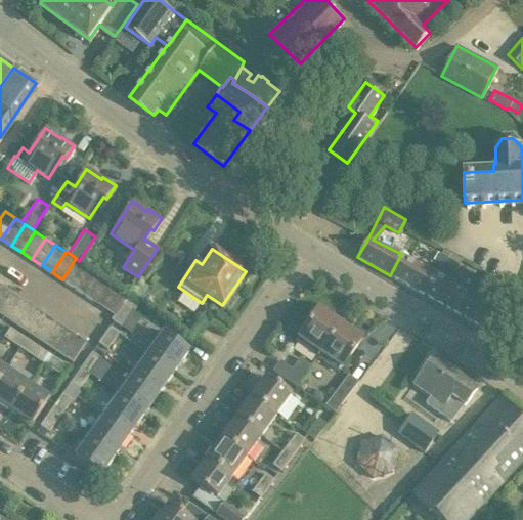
[(448,266),(452,259),(438,252),(434,259),(448,266)]
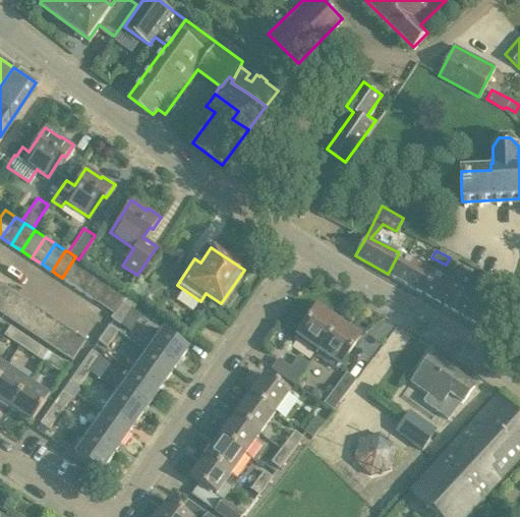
[(431,270),(415,262),(399,252),(388,274),(419,291),(431,270)]
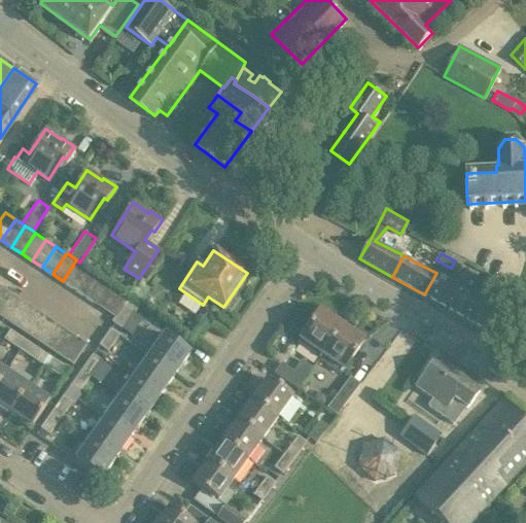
[(63,281),(73,287),(86,267),(79,263),(76,259),(63,281)]
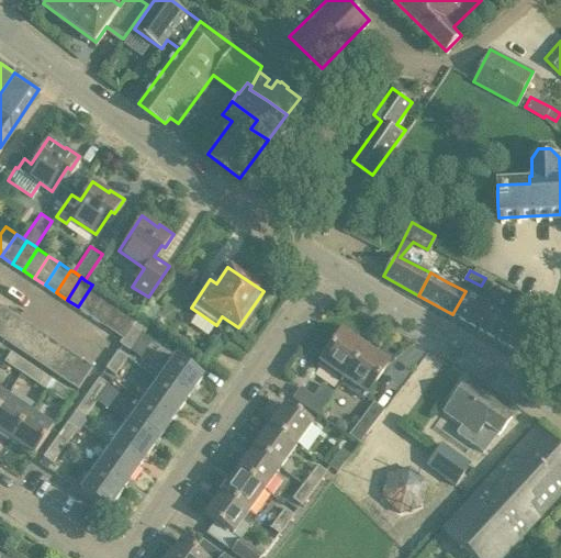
[(485,278),(481,286),(487,290),(492,281),(485,278)]
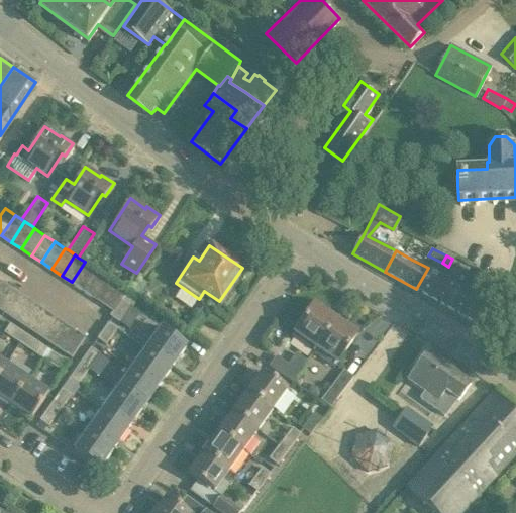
[(82,289),(95,269),(85,262),(72,282),(82,289)]
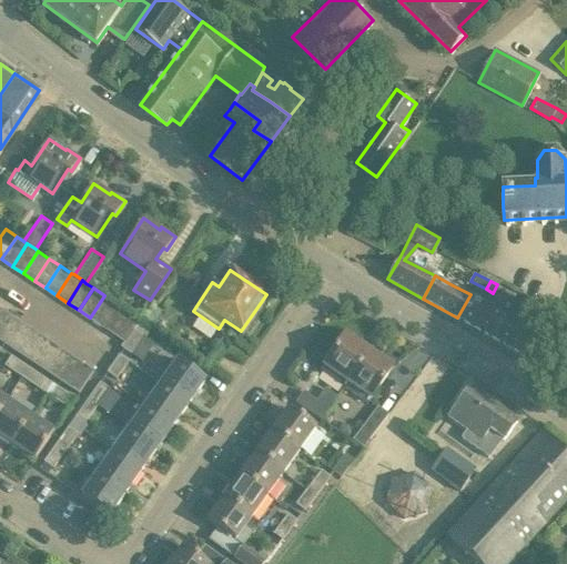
[(457,318),(467,323),(493,338),(506,314),(471,294),(457,318)]
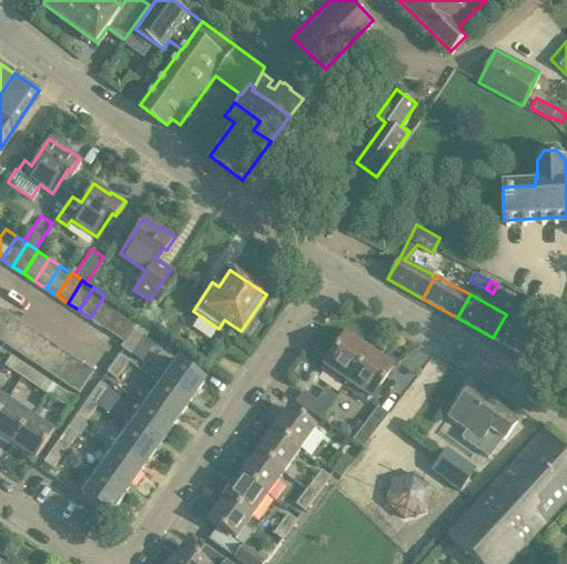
[(90,318),(101,325),(115,302),(104,295),(90,318)]
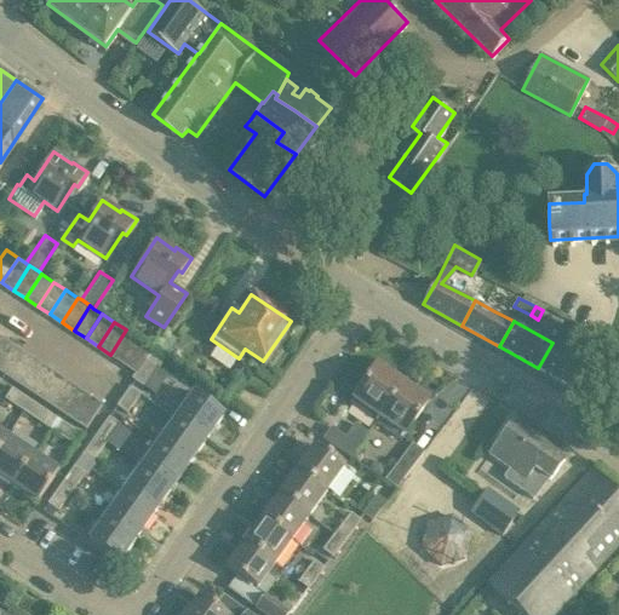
[(552,343),(538,368),(568,385),(583,358),(574,354),(585,333),(563,322),(552,343)]
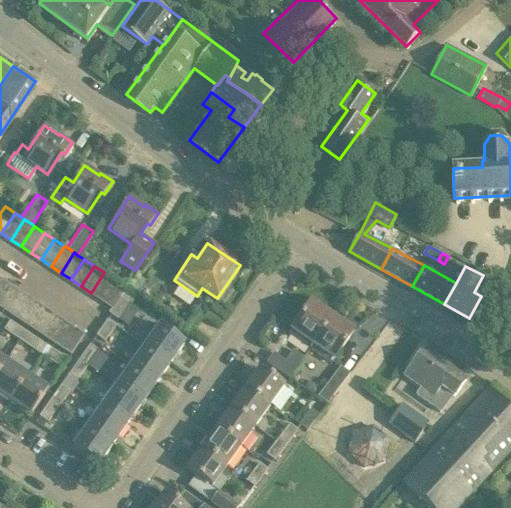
[(135,293),(145,278),(135,271),(125,287),(135,293)]
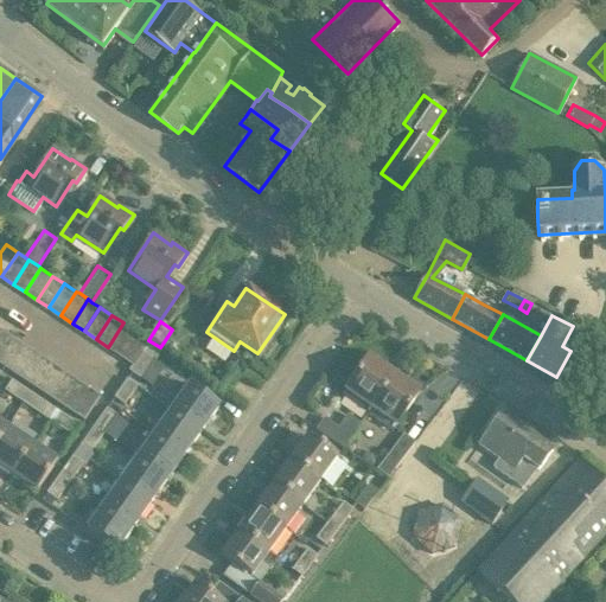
[(108,347),(120,356),(136,331),(123,322),(108,347)]
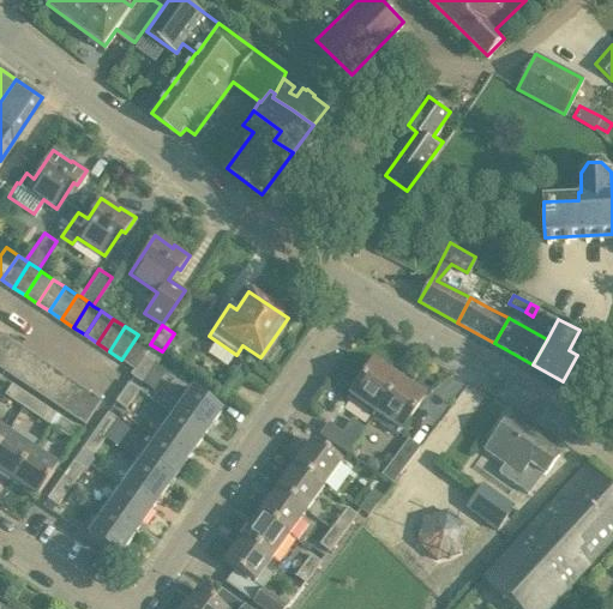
[(0,366),(16,342),(4,333),(0,338),(0,366)]
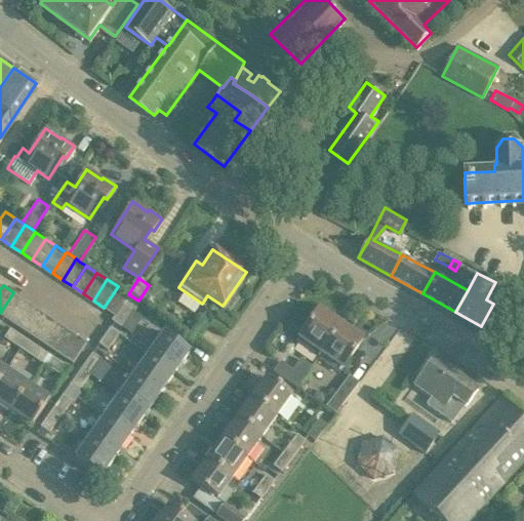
[(114,314),(122,302),(128,293),(118,286),(104,308),(114,314)]
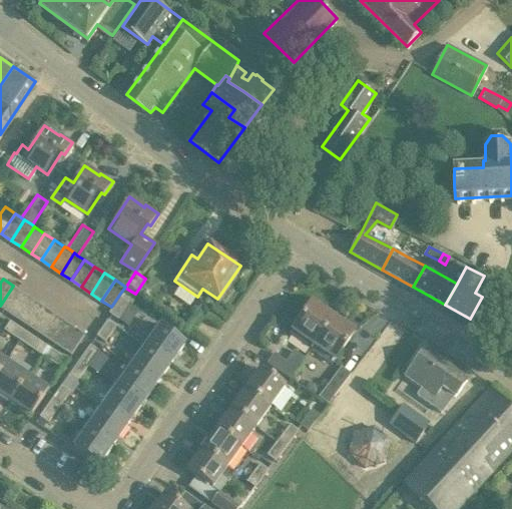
[(511,285),(496,299),(511,314),(511,285)]
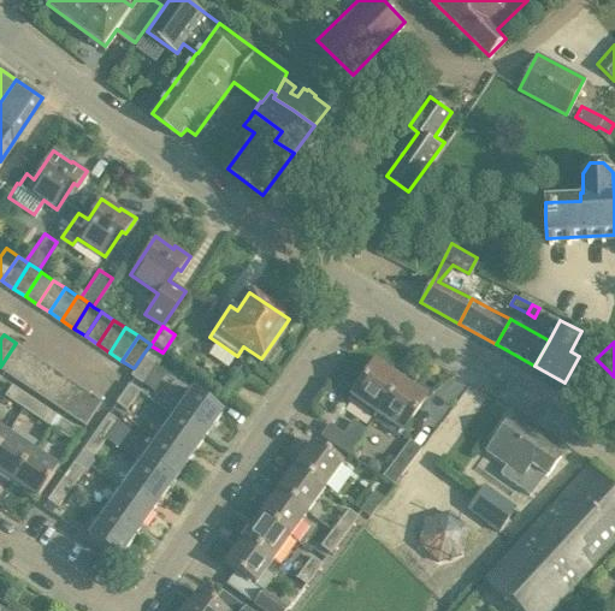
[(0,367),(12,374),(28,351),(16,343),(0,367)]
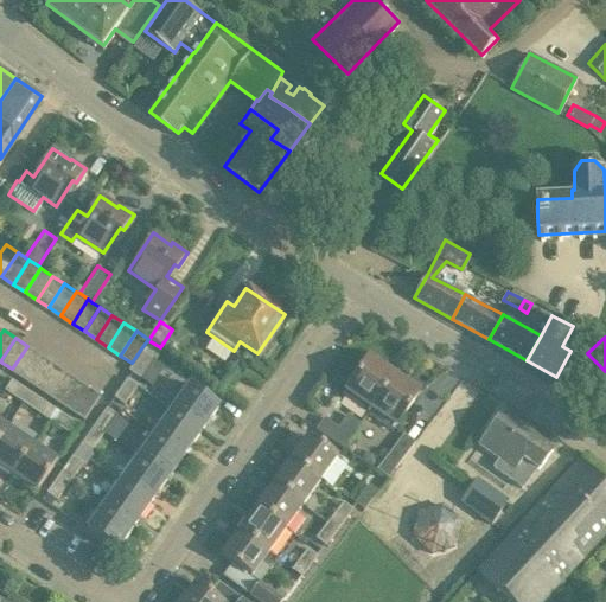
[(12,369),(24,377),(39,353),(27,346),(12,369)]
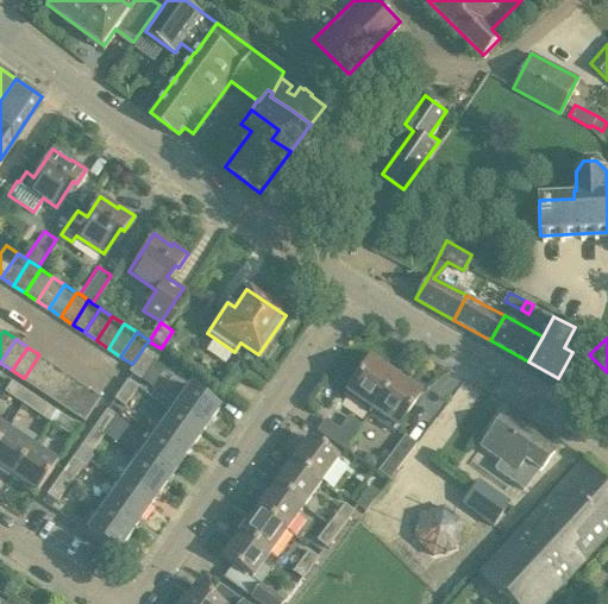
[(142,350),(132,364),(130,369),(138,375),(151,356),(142,350)]
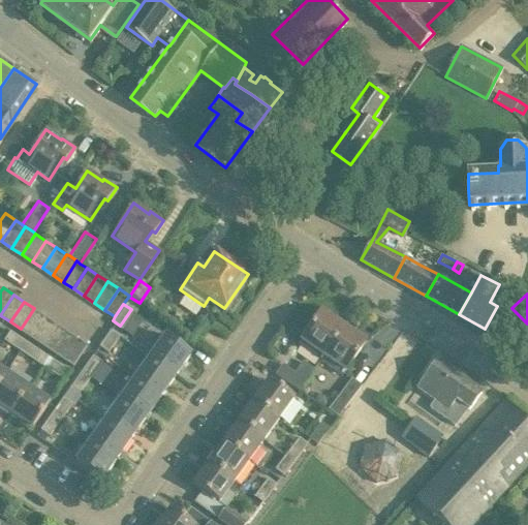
[(21,329),(30,335),(44,315),(34,308),(21,329)]
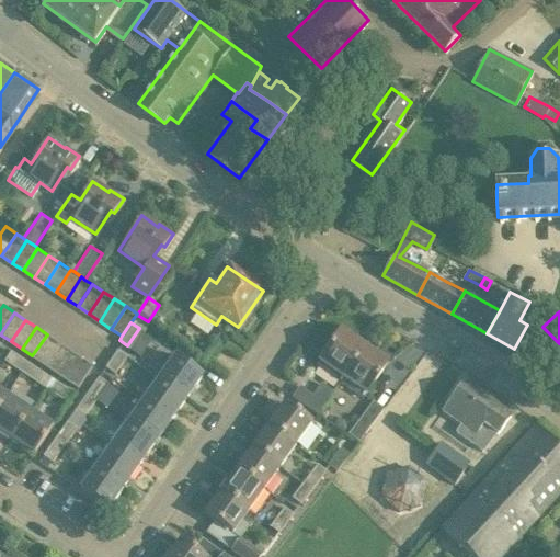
[(315,363),(339,379),(362,344),(339,329),(315,363)]
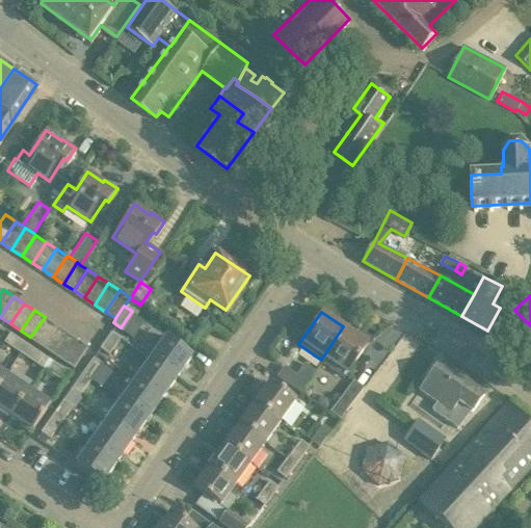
[(30,337),(41,344),(54,323),(45,317),(30,337)]
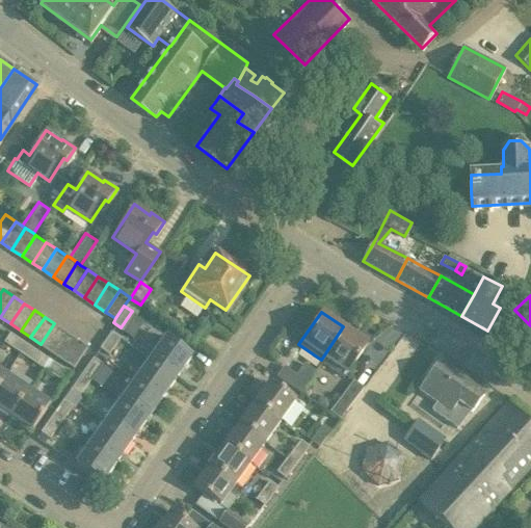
[(41,344),(51,351),(64,331),(54,323),(41,344)]
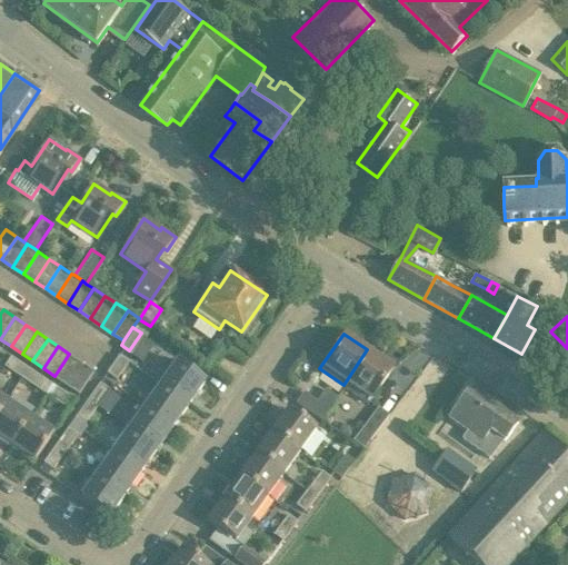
[(391,366),(367,349),(344,385),(367,402),(391,366)]
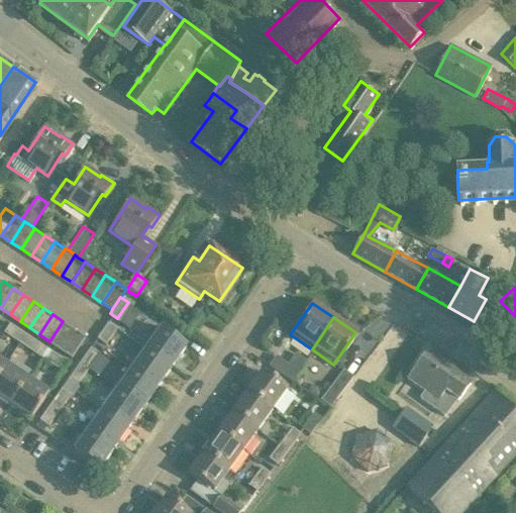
[(116,326),(108,320),(97,336),(104,342),(116,326)]
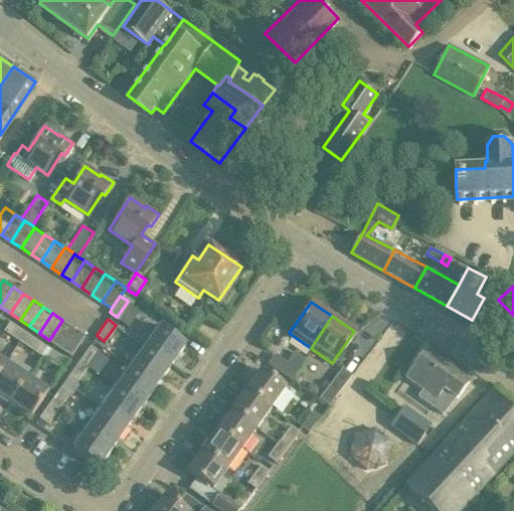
[(19,339),(25,331),(9,320),(3,328),(19,339)]
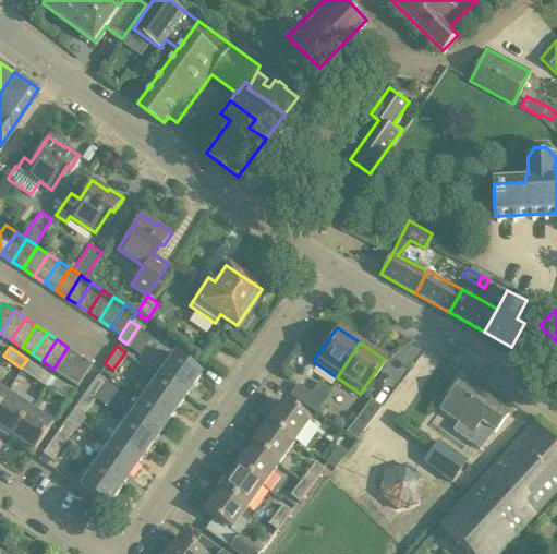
[(53,369),(64,375),(79,353),(68,347),(53,369)]
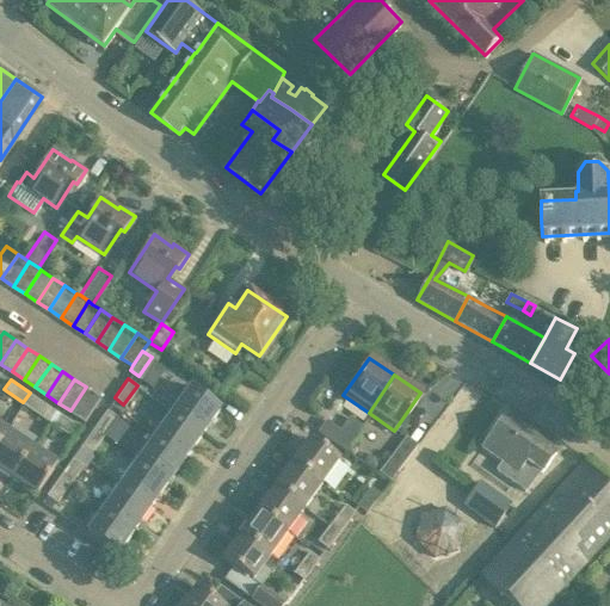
[(190,384),(172,409),(202,431),(219,406),(190,384)]
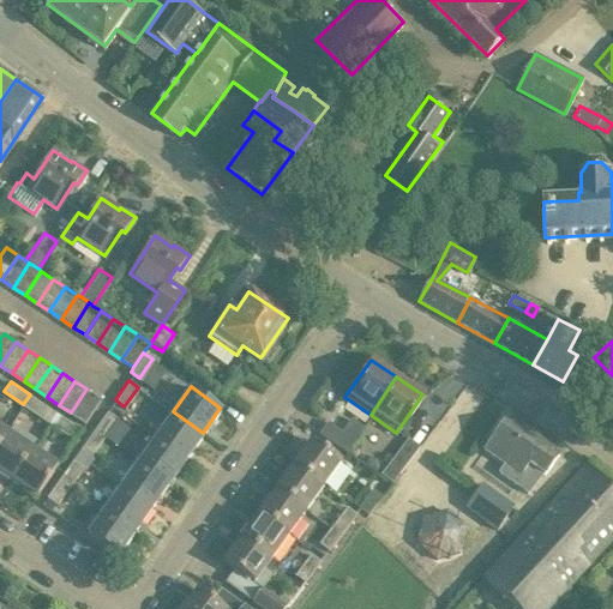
[(86,389),(71,412),(84,421),(100,398),(86,389)]
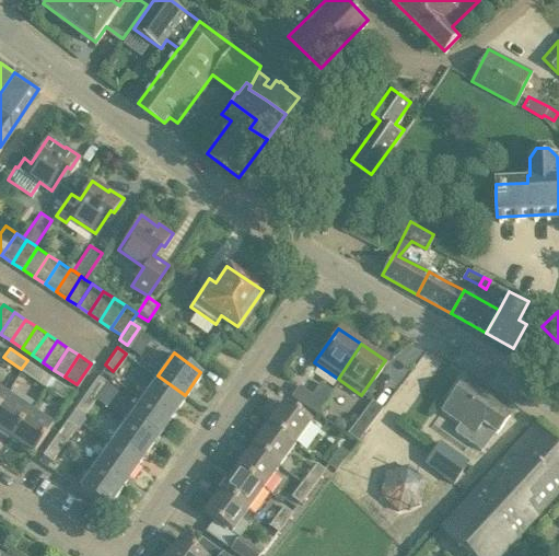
[(27,360),(21,369),(38,381),(45,372),(27,360)]
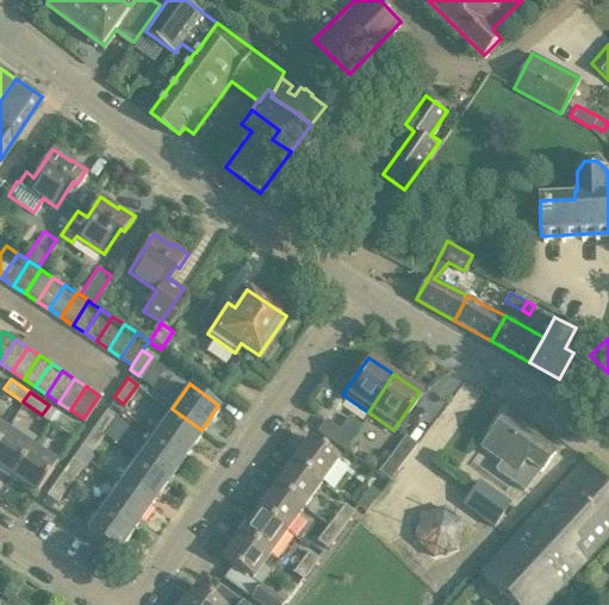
[(94,426),(104,432),(116,415),(106,409),(94,426)]
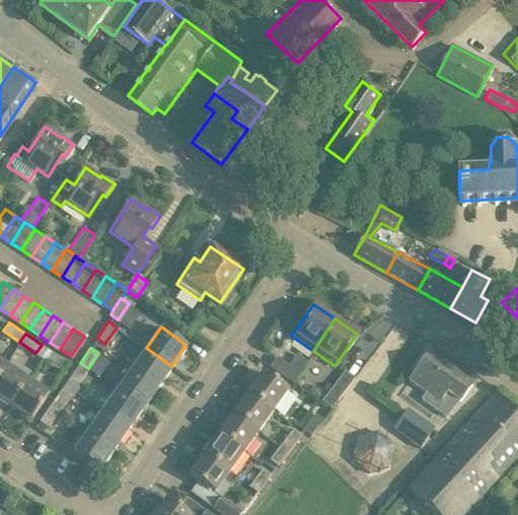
[(146,348),(132,368),(156,386),(171,366),(146,348)]
